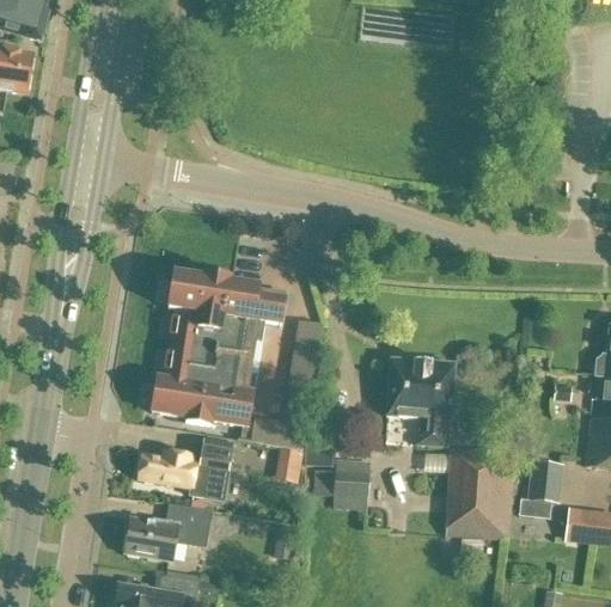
[(0,0),(0,31),(38,42),(50,0),(0,0)]
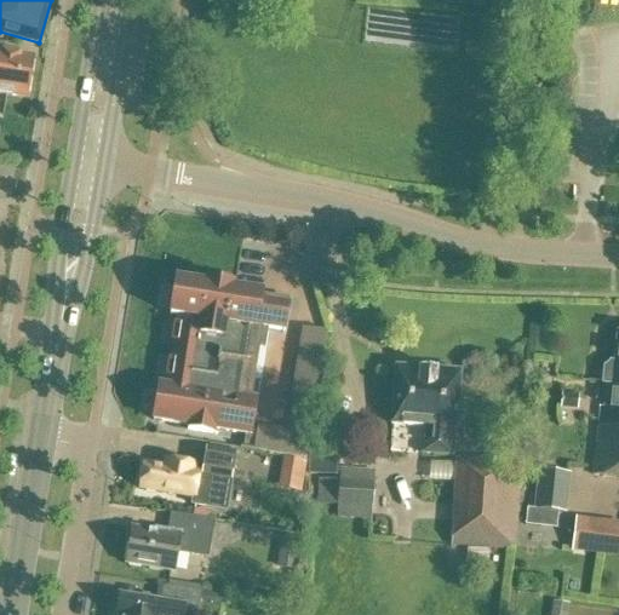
[(0,91),(28,96),(34,55),(19,52),(19,51),(1,47),(1,50),(0,49),(0,91)]
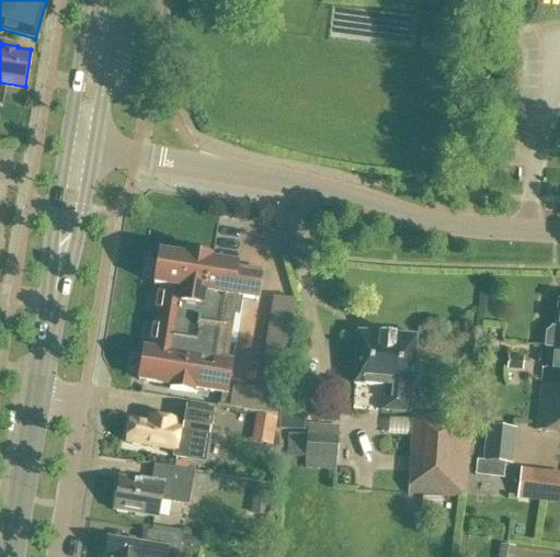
[(235,272),(236,263),(158,250),(152,282),(161,284),(151,345),(143,345),(137,376),(226,391),(241,296),(256,298),(260,276),(235,272)]
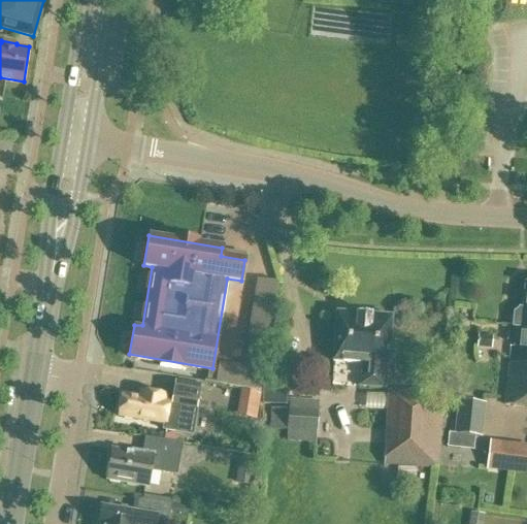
[(258,411),(278,280),(257,276),(243,364),(219,360),(216,383),(242,387),(238,407),(258,411)]
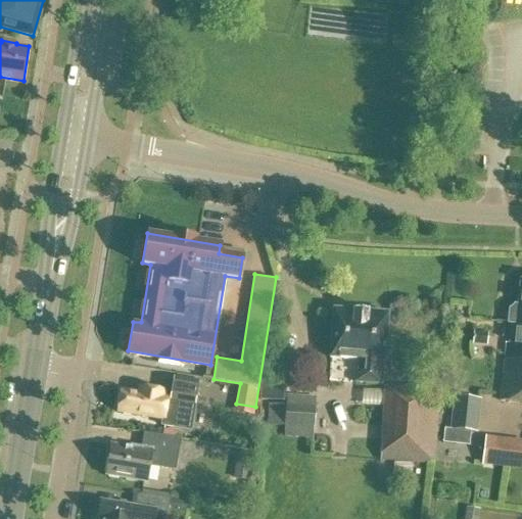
[(509,309),(501,398),(521,400),(521,278),(518,304),(516,303),(509,309)]
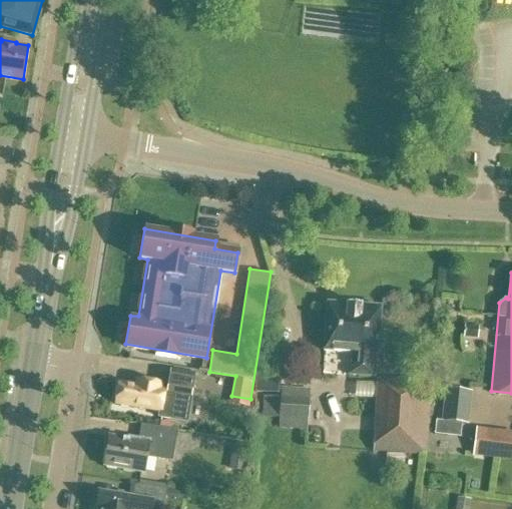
[(349,353),(347,374),(375,376),(380,306),(326,302),(323,351),(349,353)]
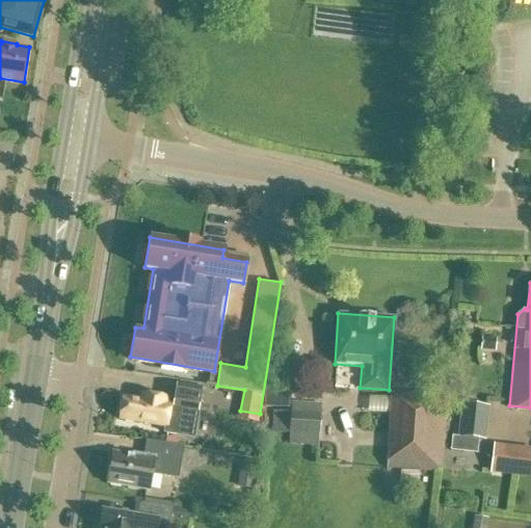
[(497,335),(482,334),(481,348),(496,349),(497,335)]
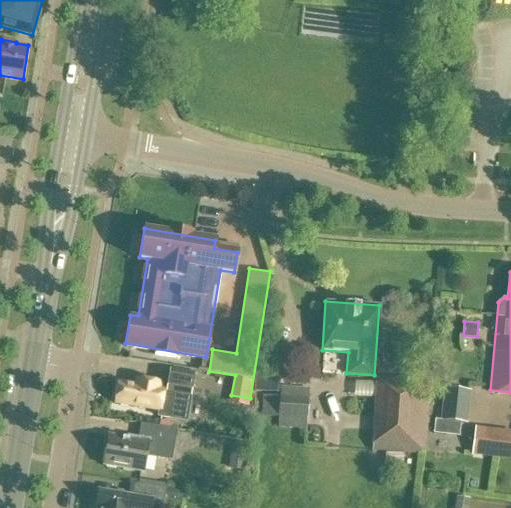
[(258,357),(256,372),(277,374),(278,359),(258,357)]
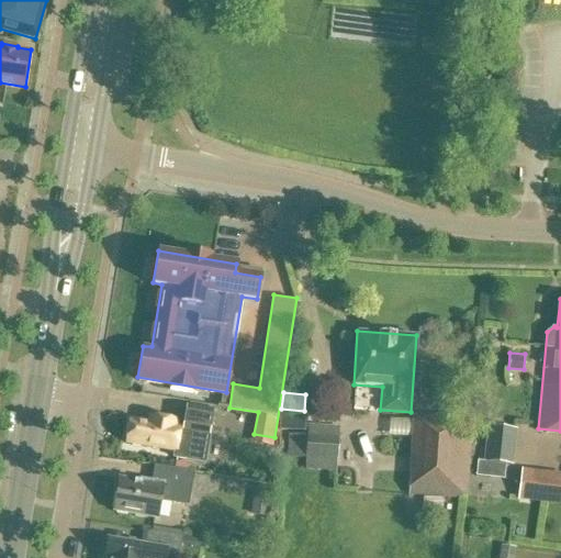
[(131,419),(127,439),(149,443),(152,447),(156,447),(160,444),(174,447),(172,455),(191,457),(205,460),(211,432),(210,432),(214,405),(187,401),(182,427),(172,425),(174,420),(150,416),(149,422),(131,419)]
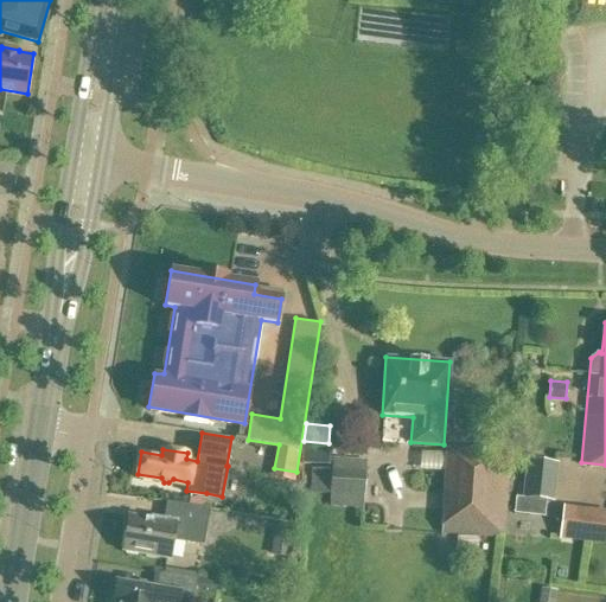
[(505,511),(509,467),(504,467),(505,452),(447,447),(441,532),(498,536),(501,511),(505,511)]
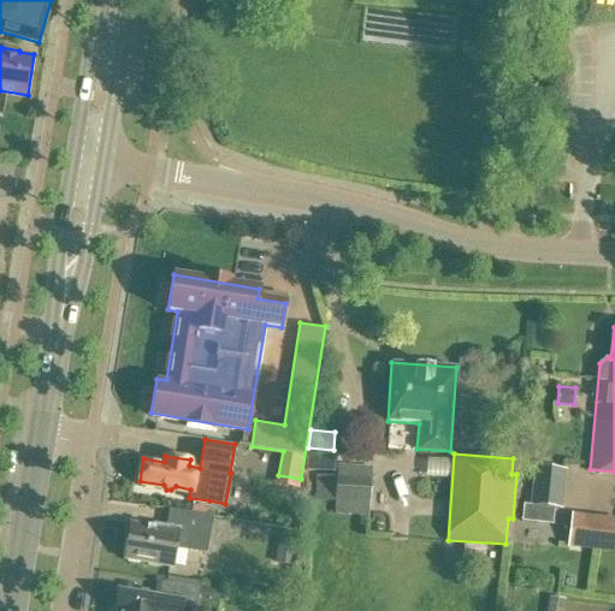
[(337,462),(337,474),(335,499),(343,500),(343,510),(368,511),(372,464),(337,462)]
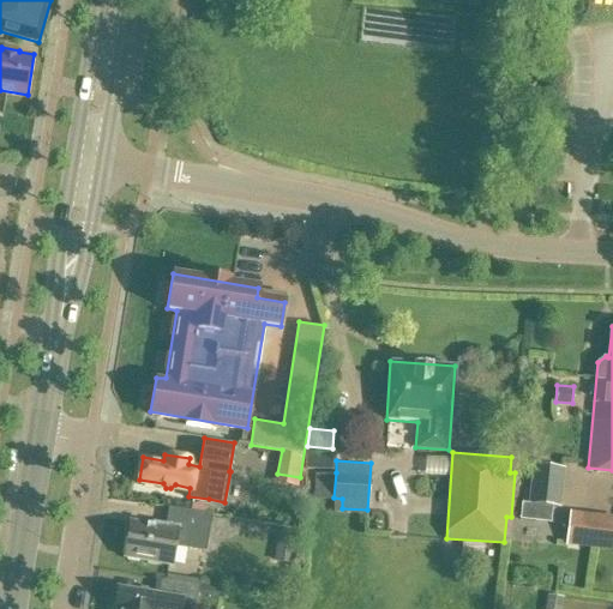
[(528,502),(562,506),(565,466),(532,463),(528,502)]
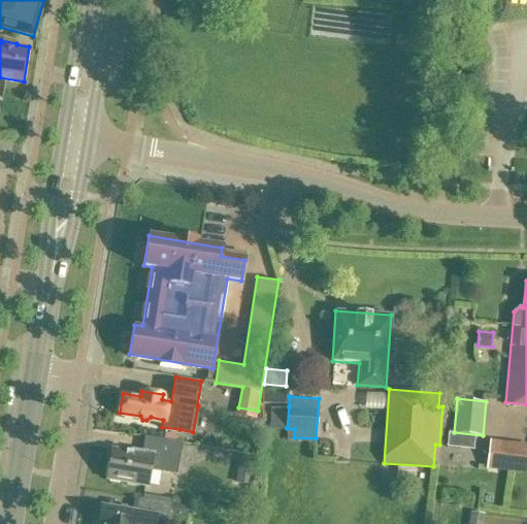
[(287,428),(289,406),(271,404),(270,427),(287,428)]
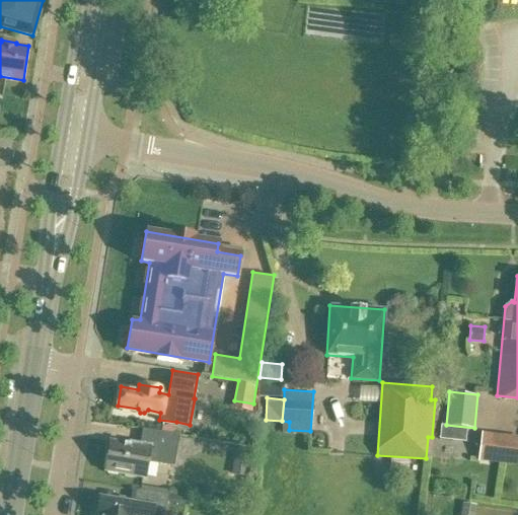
[(146,429),(145,433),(143,442),(129,440),(129,443),(109,440),(105,468),(124,471),(124,473),(135,475),(136,473),(147,474),(149,460),(174,464),(179,434),(146,429)]
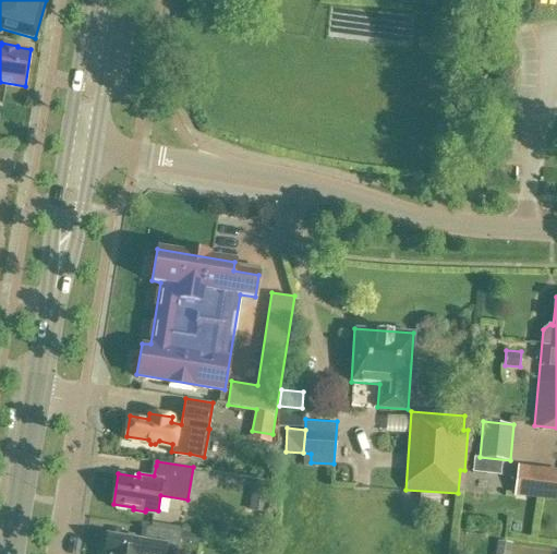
[(556,468),(531,465),(530,472),(519,471),(517,492),(528,493),(528,496),(556,500),(556,468)]
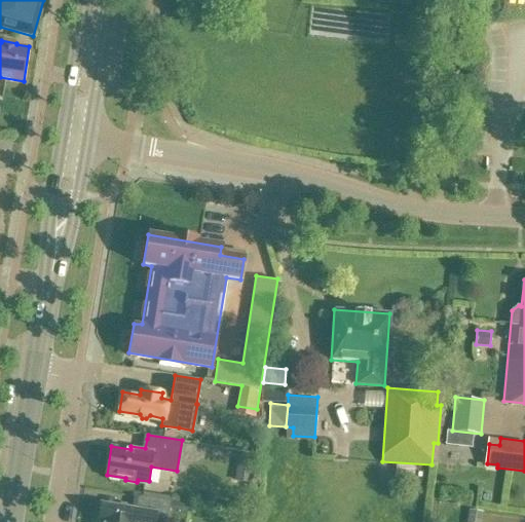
[(240,454),(238,468),(255,470),(257,457),(240,454)]
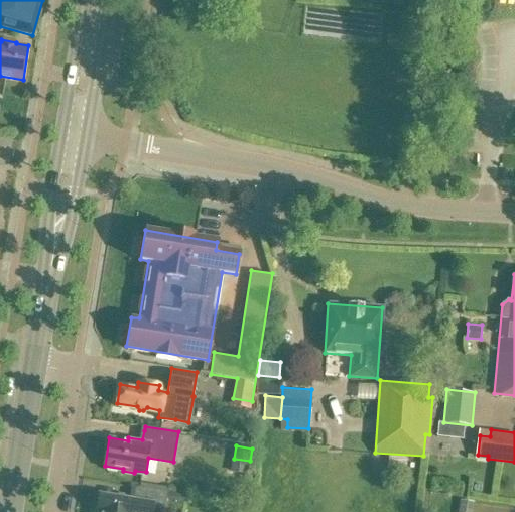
[(134,485),(134,489),(133,489),(131,497),(99,492),(96,509),(101,510),(100,511),(142,511),(143,505),(163,508),(166,491),(134,485)]
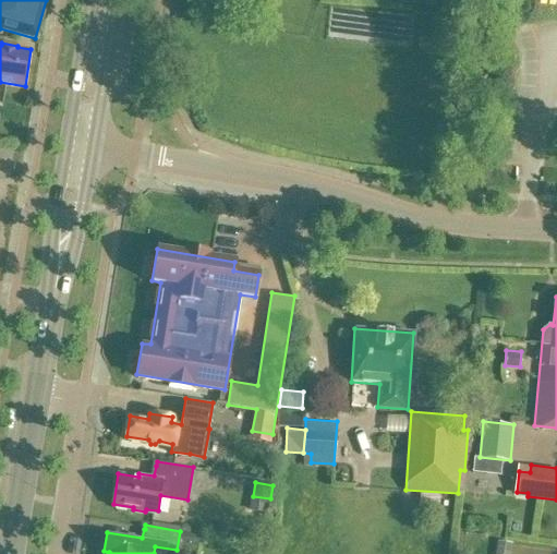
[(498,539),(495,553),(510,553),(513,541),(498,539)]
